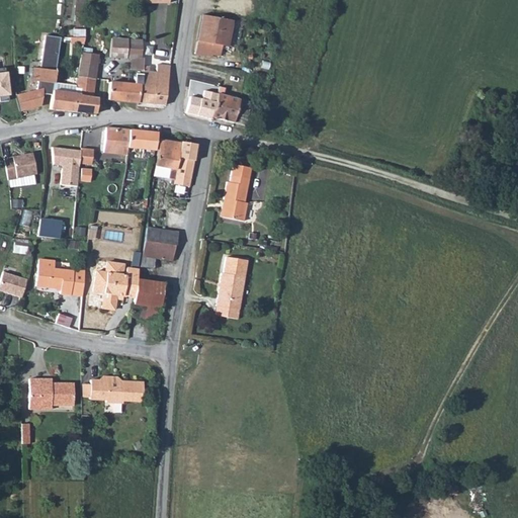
[(196,40),(197,41),(222,46),(229,47),(233,22),(216,19),(201,16),(196,40)]
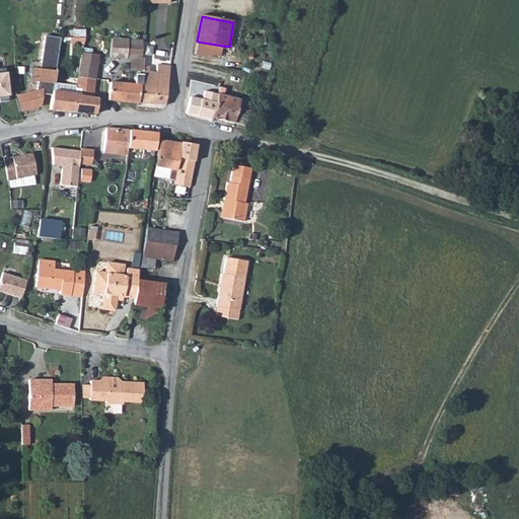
[(16,96),(15,96),(19,113),(41,106),(43,94),(52,95),(53,91),(60,39),(51,36),(45,36),(40,69),(33,68),(31,81),(38,82),(36,90),(15,95),(16,96)]
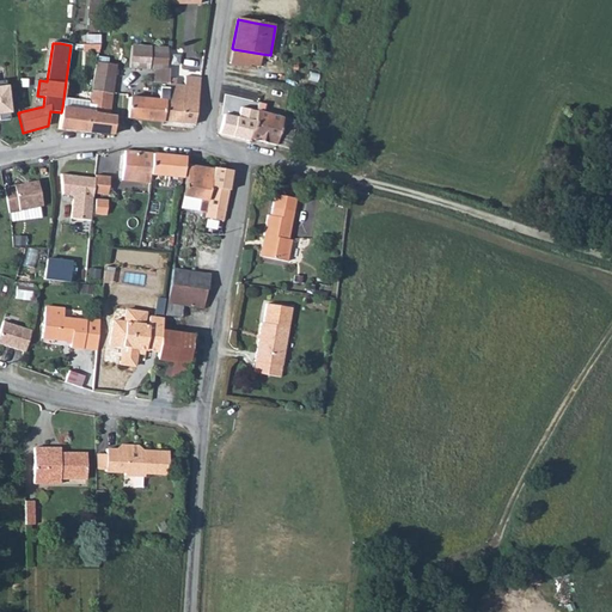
[(167,48),(132,46),(129,68),(154,69),(154,83),(169,84),(169,79),(170,69),(166,69),(167,48)]
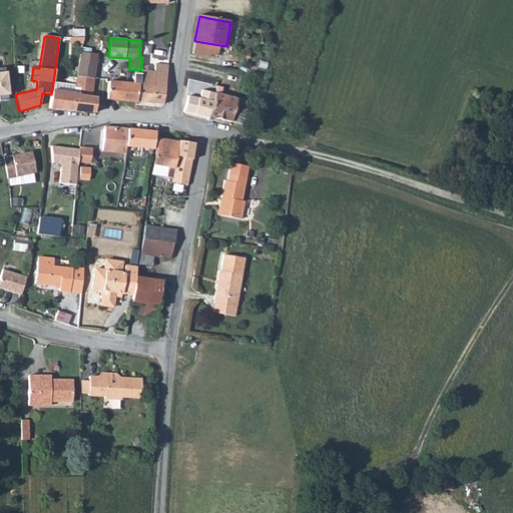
[(219,45),(195,41),(193,53),(209,56),(210,54),(217,56),(219,45)]
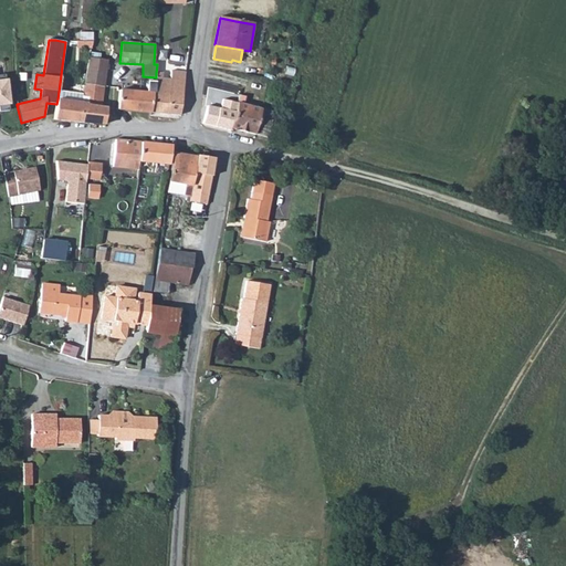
[(90,58),(85,83),(104,87),(107,60),(90,58)]
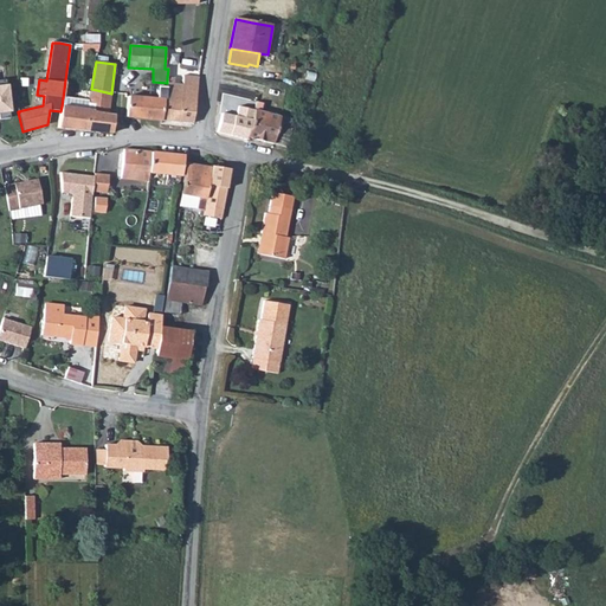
[(166,88),(161,121),(193,123),(199,77),(184,76),(182,85),(174,84),(174,78),(167,78),(167,83),(166,88)]
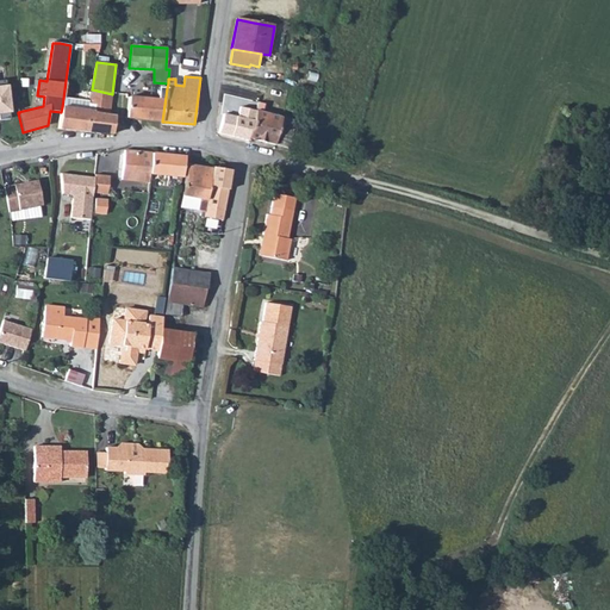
[(238,101),(244,104),(247,95),(254,98),(259,100),(263,86),(244,80),(238,101)]
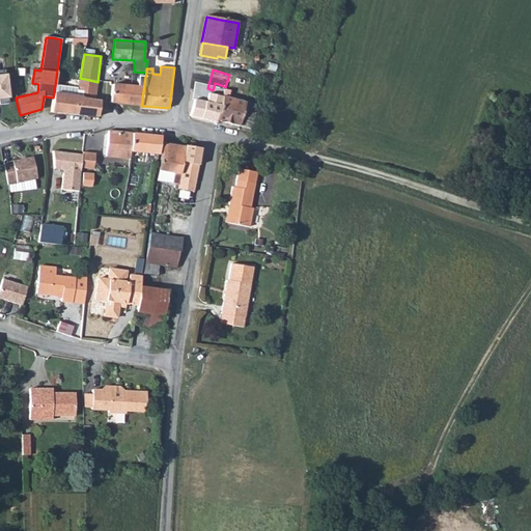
[(0,72),(0,98),(10,96),(7,72),(0,72)]
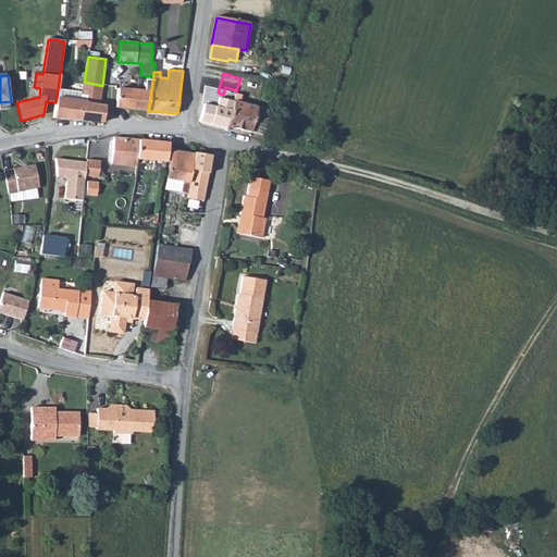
[(152,81),(145,81),(144,91),(118,88),(115,108),(148,111),(152,81)]
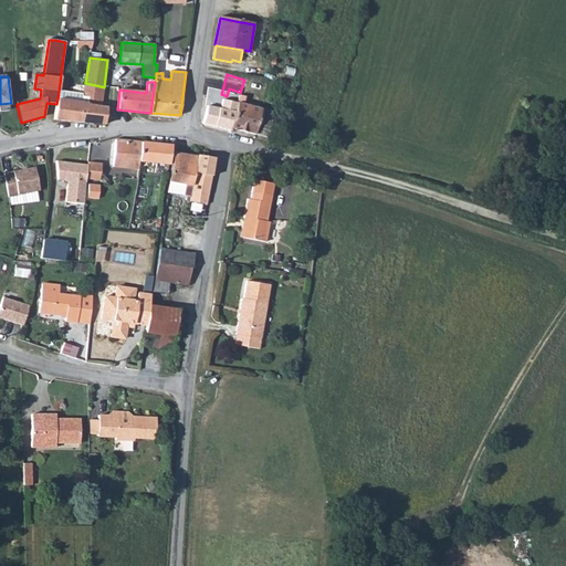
[(104,87),(85,83),(82,96),(88,97),(87,104),(102,106),(104,87)]
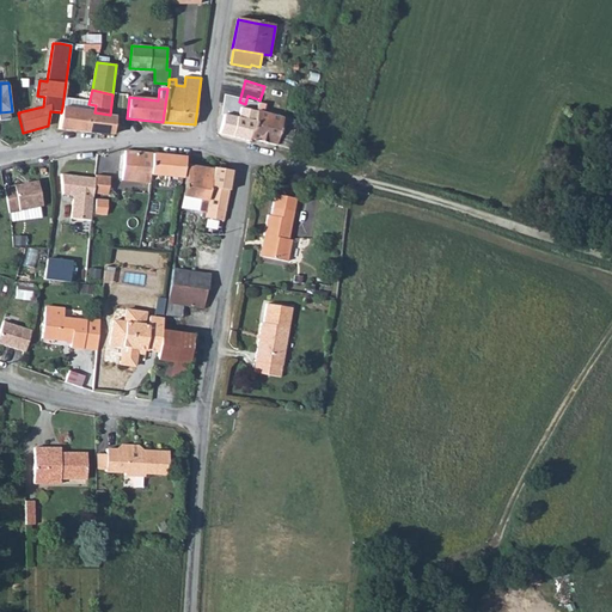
[(248,96),(245,104),(245,105),(252,106),(255,98),(248,96)]
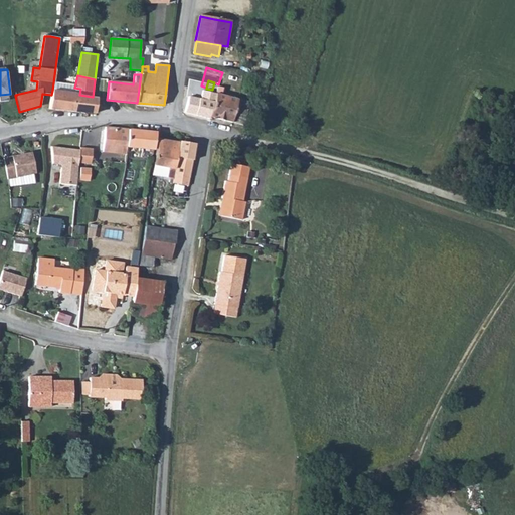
[(189,97),(185,113),(211,119),(211,118),(243,126),(249,103),(221,95),(223,89),(217,87),(213,103),(189,97)]
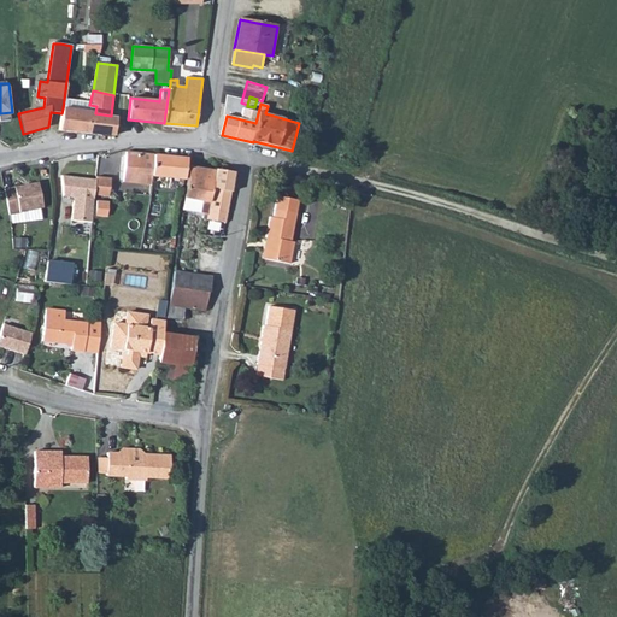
[(88,112),(63,109),(62,113),(59,130),(100,135),(113,136),(116,117),(111,116),(95,113),(97,106),(89,105),(88,112)]
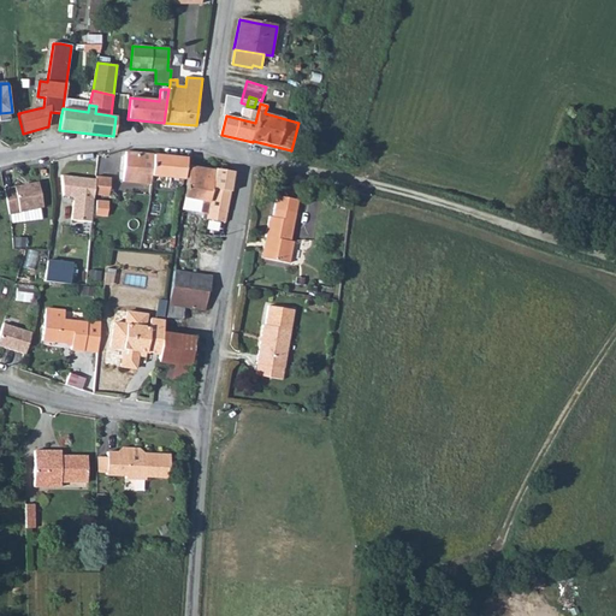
[(123,182),(150,184),(152,176),(154,155),(126,153),(123,182)]
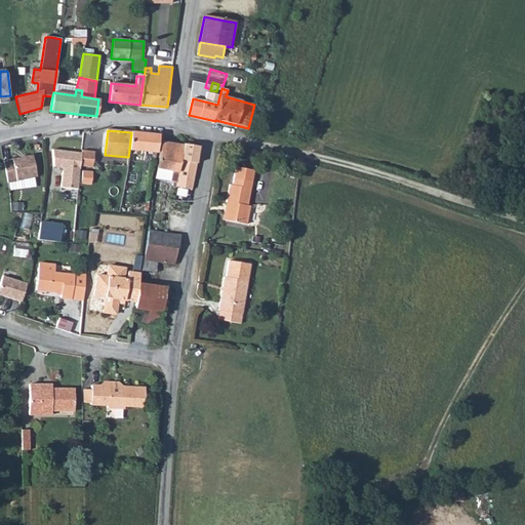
[(131,132),(129,150),(157,153),(159,135),(131,132)]
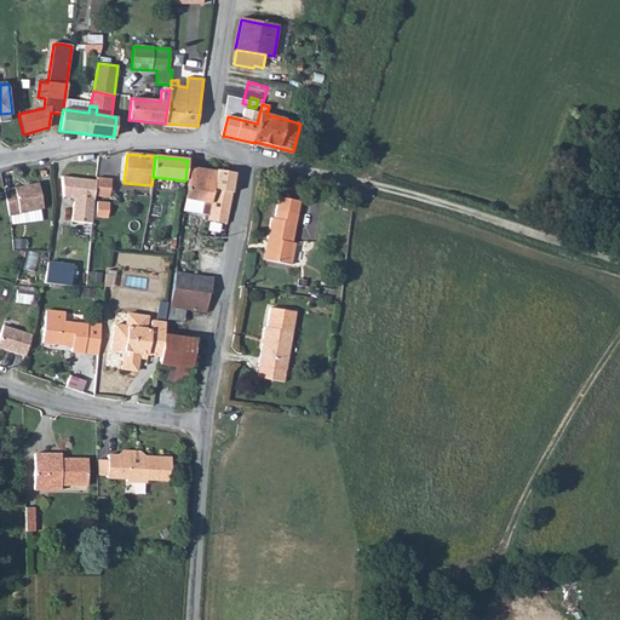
[(204,219),(208,220),(216,172),(190,167),(185,199),(204,202),(201,214),(204,214),(204,219)]
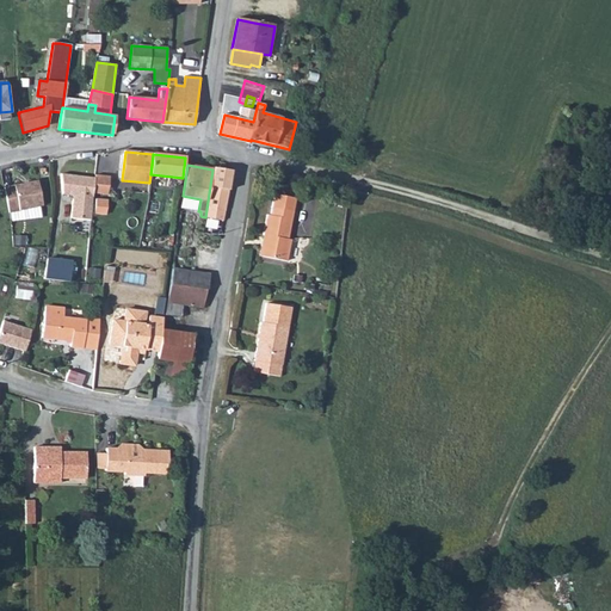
[(213,170),(205,217),(222,221),(228,191),(232,171),(214,168),(213,170)]
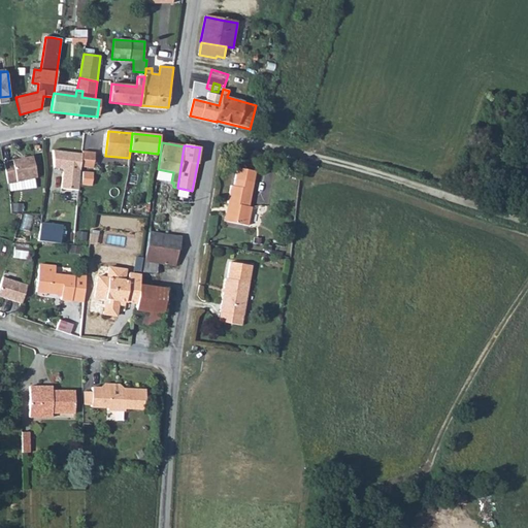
[(81,155),(53,151),(54,168),(66,169),(65,172),(63,172),(62,189),(78,190),(79,167),(81,155)]
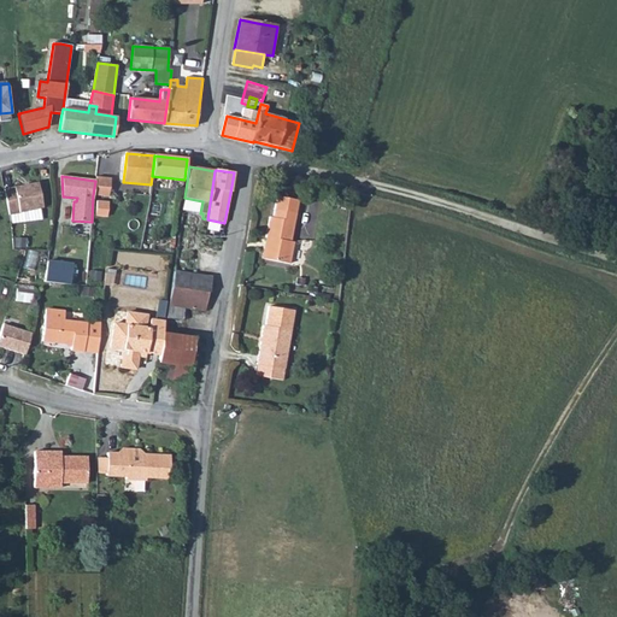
[(95,177),(95,181),(93,195),(109,197),(111,178),(95,177)]
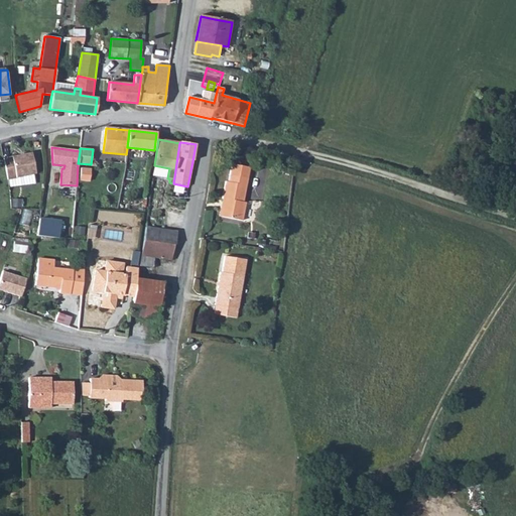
[(32,155),(7,160),(9,181),(36,176),(32,155)]
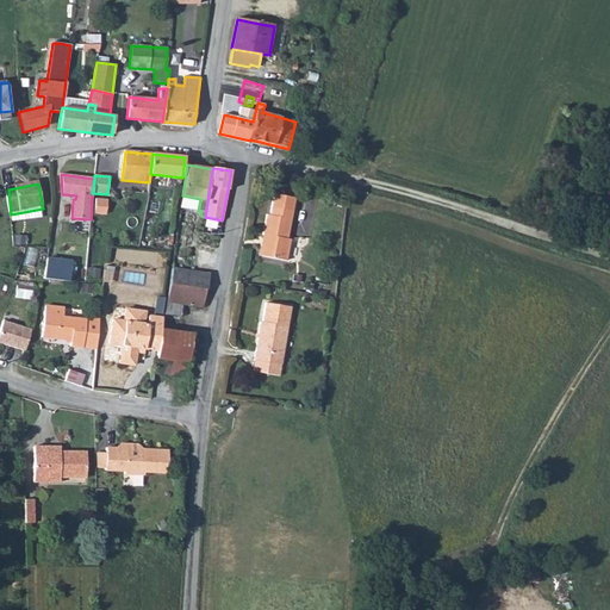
[(267,215),(262,235),(267,236),(263,256),(286,261),(290,240),(287,240),(294,198),(273,194),(269,216),(267,215)]
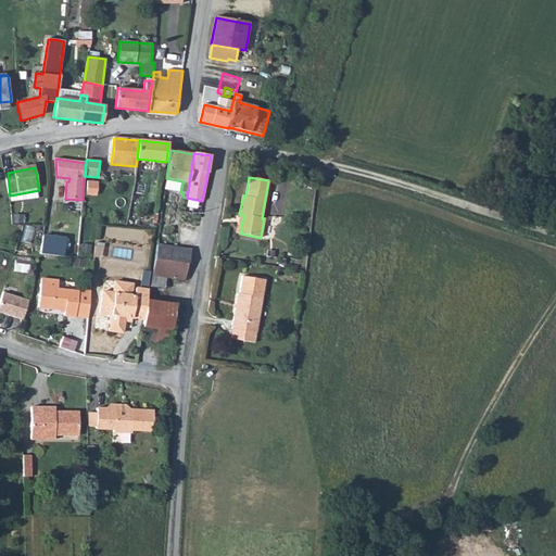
[(65,238),(42,236),(40,254),(63,256),(65,238)]
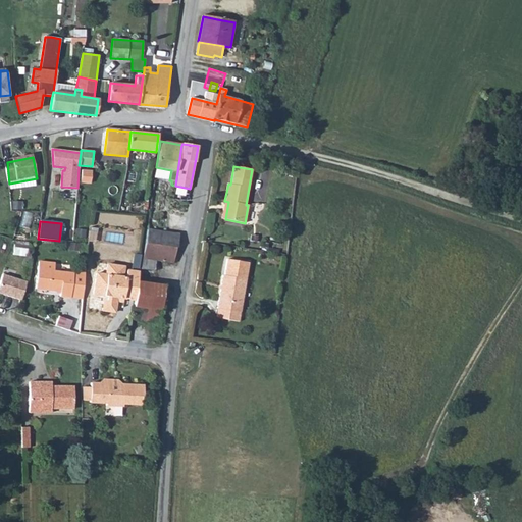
[(148,230),(146,244),(176,248),(178,235),(148,230)]
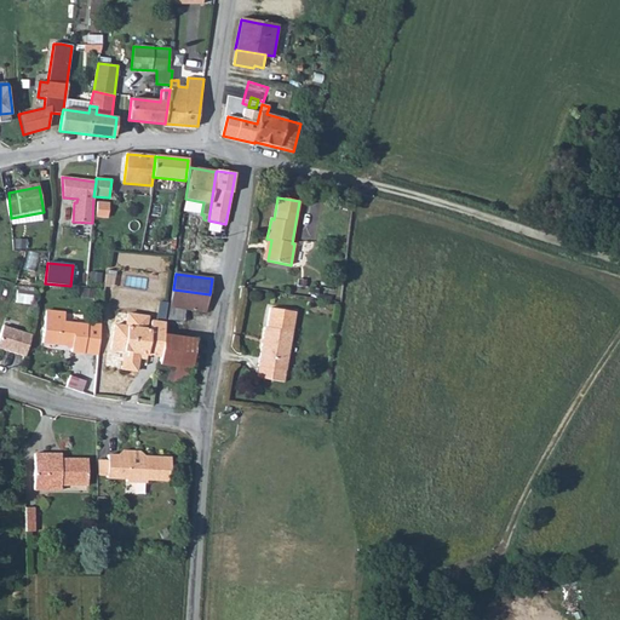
[(17,287),(16,303),(29,304),(32,290),(17,287)]
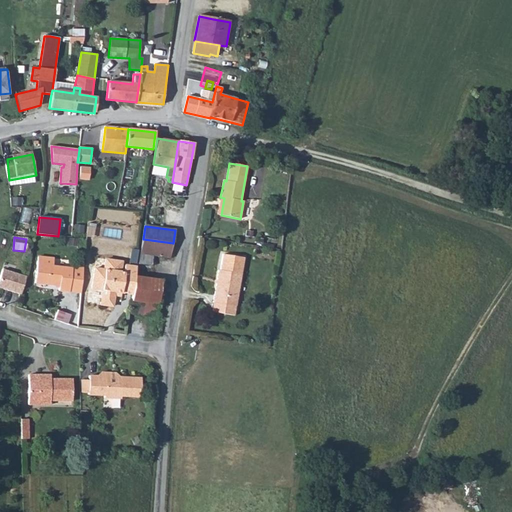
[(143,239),(139,264),(152,266),(153,256),(170,258),(173,243),(143,239)]
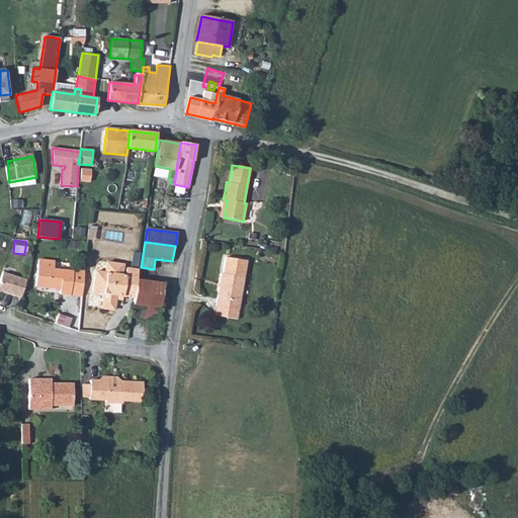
[(221,273),(216,306),(239,310),(246,261),(226,257),(223,274),(221,273)]
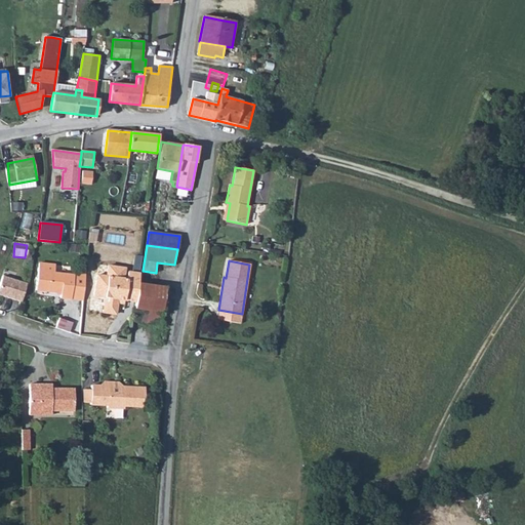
[(39,264),(36,290),(61,293),(61,297),(72,299),(74,275),(54,273),(55,266),(39,264)]
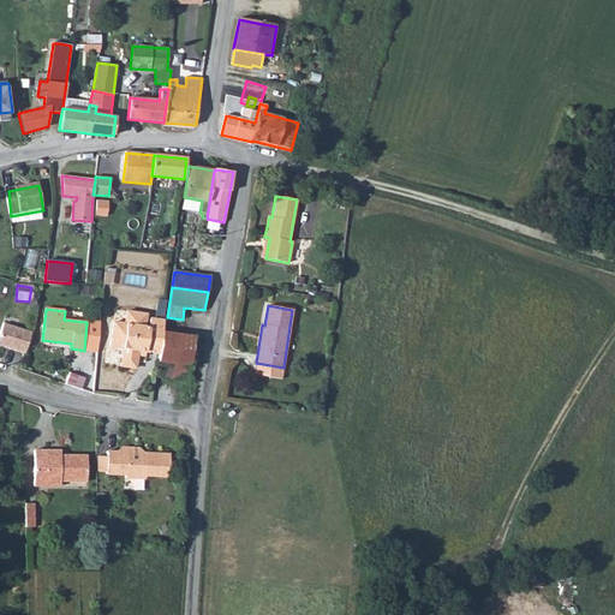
[(162,332),(163,321),(150,318),(149,328),(144,327),(147,315),(126,312),(125,324),(113,323),(109,347),(129,350),(127,354),(121,358),(120,366),(135,369),(138,351),(159,354),(162,332)]
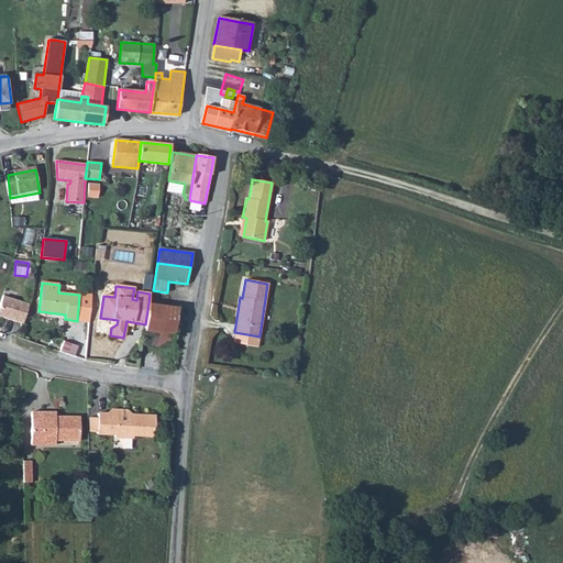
[(29,305),(2,296),(0,304),(0,317),(23,324),(29,305)]
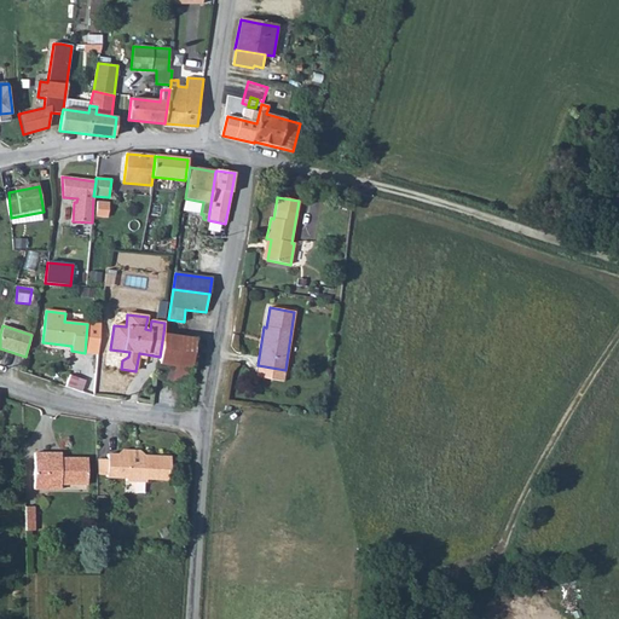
[(158,365),(157,377),(187,382),(195,339),(163,334),(160,357),(158,365)]
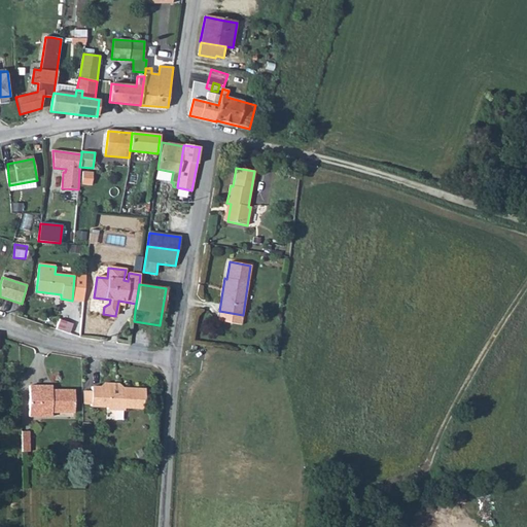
[(243,315),(219,311),(218,321),(241,325),(243,315)]
